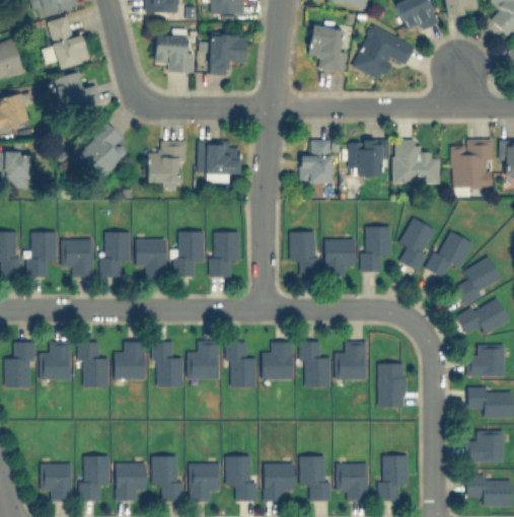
[(76,7),(74,0),(30,0),(37,19),(76,7)]
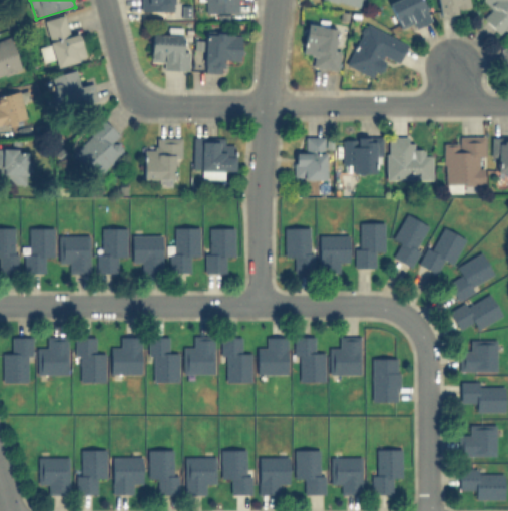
[(144,0),(144,12),(177,12),(177,0),(144,0)]
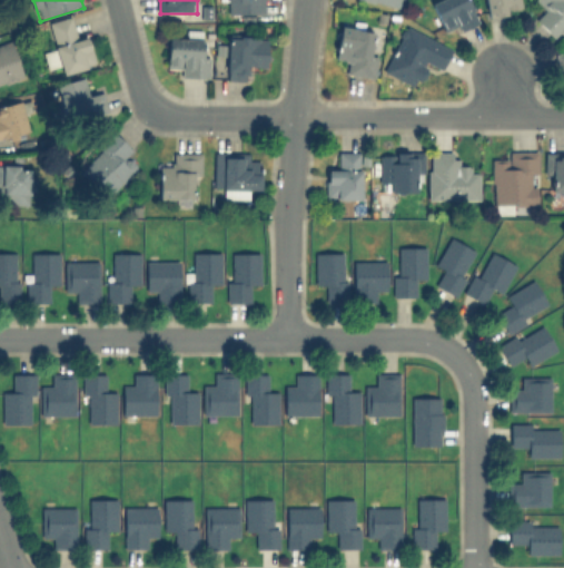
[(229,0),(229,15),(267,15),(267,0),(229,0)]
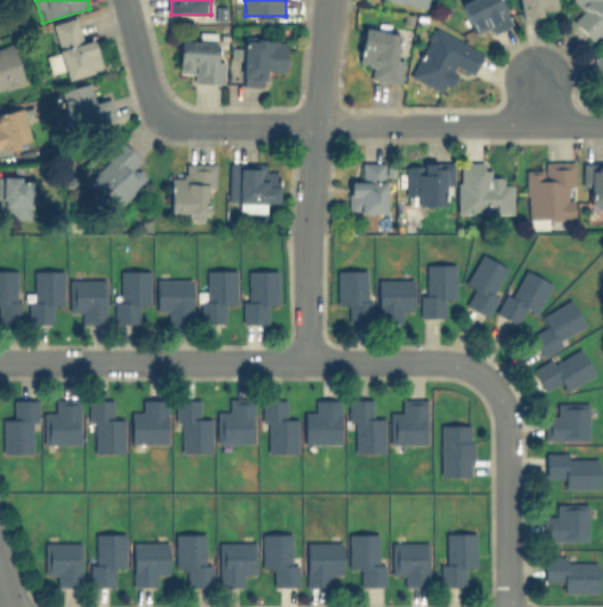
[(431,0),(387,0),(428,11),(431,0)]
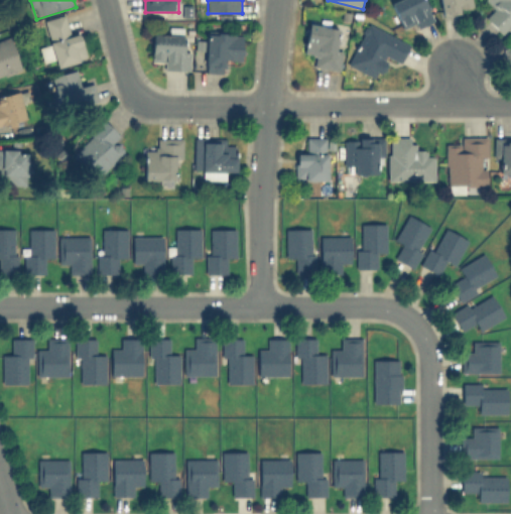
[(402,0),(394,4),(409,34),(437,20),(427,0),(402,0)]
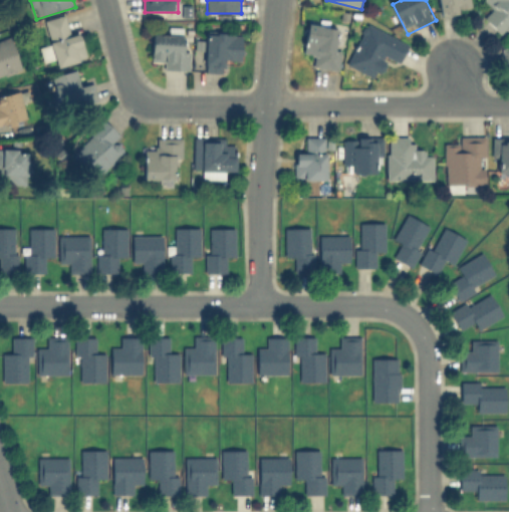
[(487,18),(501,33),(508,26),(508,0),(486,0),(495,11),(487,18)]
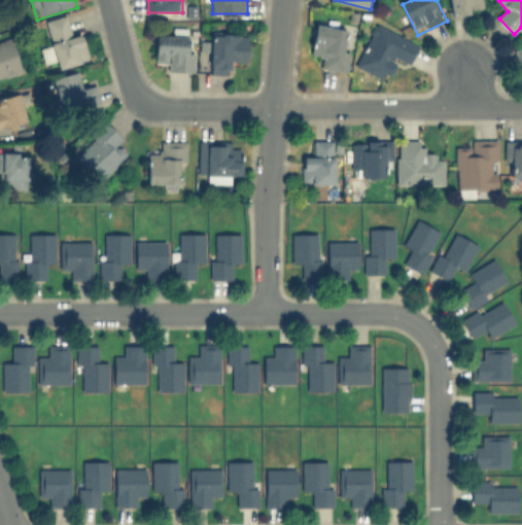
[(85,34),(74,37),(69,16),(48,22),(55,49),(45,51),(47,59),(57,57),(60,69),(92,62),(85,34)]
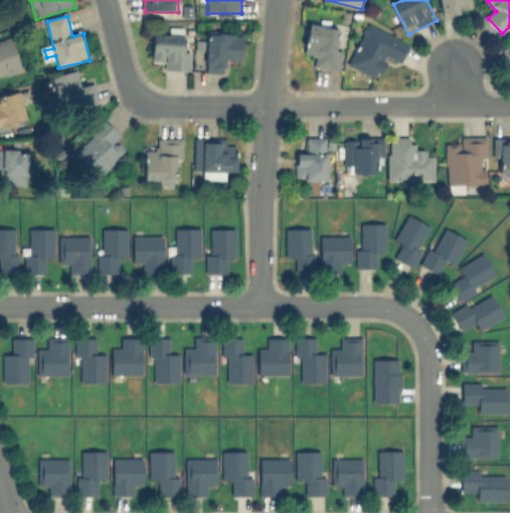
[(311,24),(306,53),(317,55),(315,67),(341,71),(344,50),(338,49),(341,29),(311,24)]
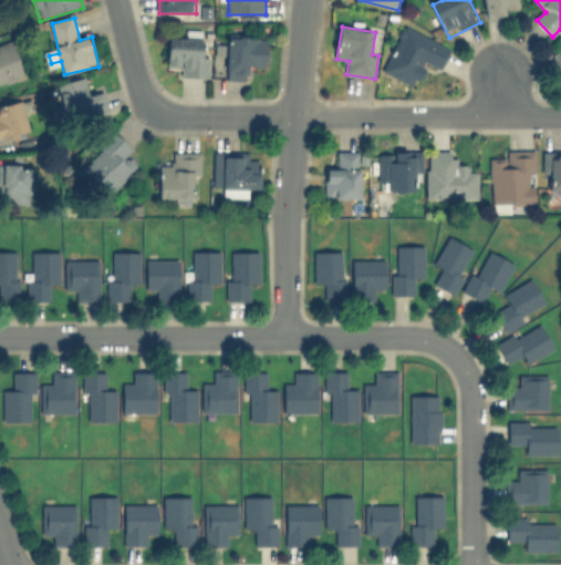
[(453,49),(407,27),(384,72),(417,89),(430,64),(443,71),(453,49)]
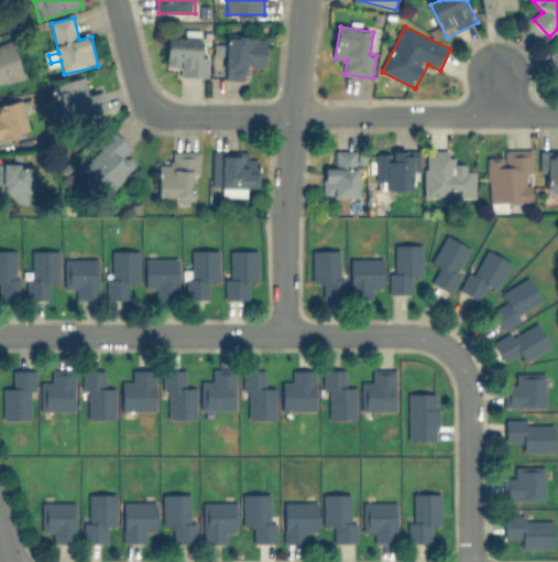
[(182,77),(208,78),(209,32),(187,32),(187,39),(170,39),(170,67),(182,67),(182,77)]
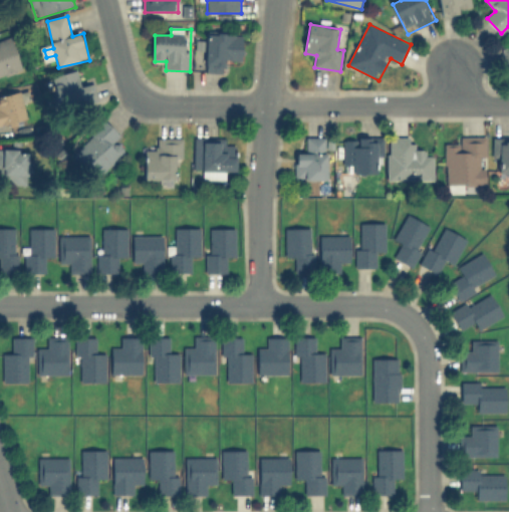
[(243,35),(209,34),(208,73),(226,73),(227,61),(243,61),(243,35)]
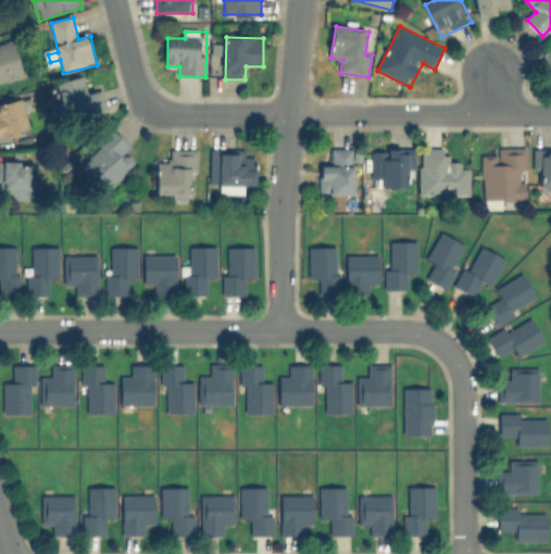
[(0,85),(29,75),(17,39),(0,45),(0,85)]
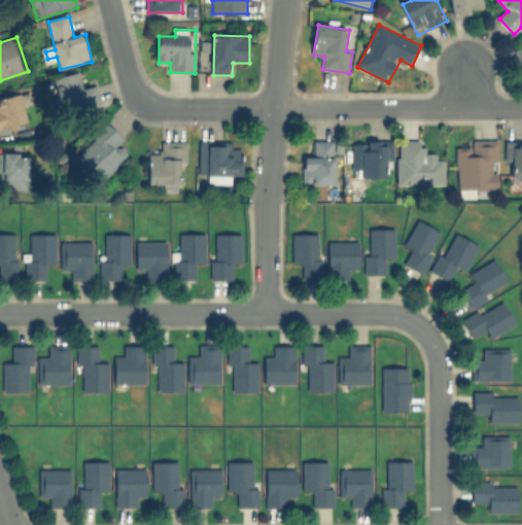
[(103,105),(99,85),(85,89),(82,73),(57,78),(64,113),(103,105)]
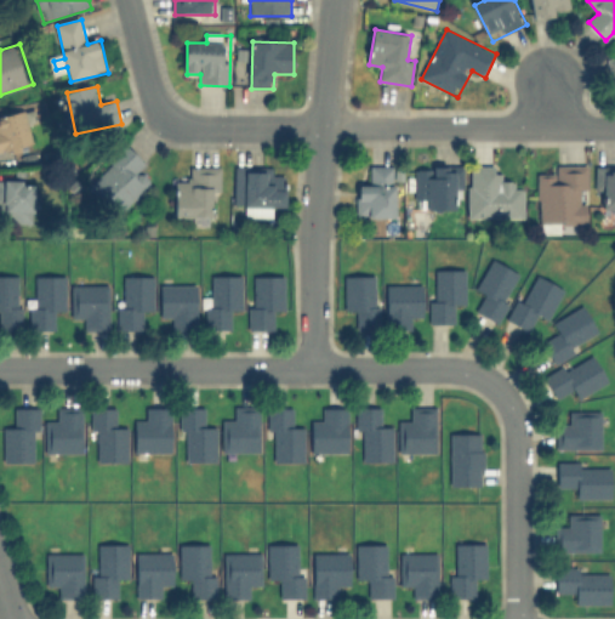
[(0,153),(35,146),(28,112),(0,118),(0,153)]
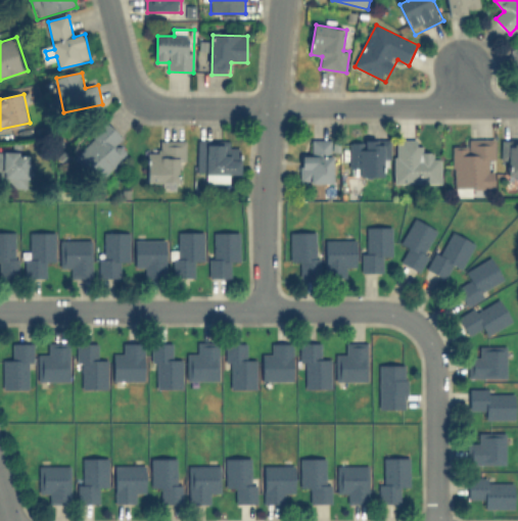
[(77,155),(103,182),(131,154),(120,144),(125,139),(109,123),(77,155)]
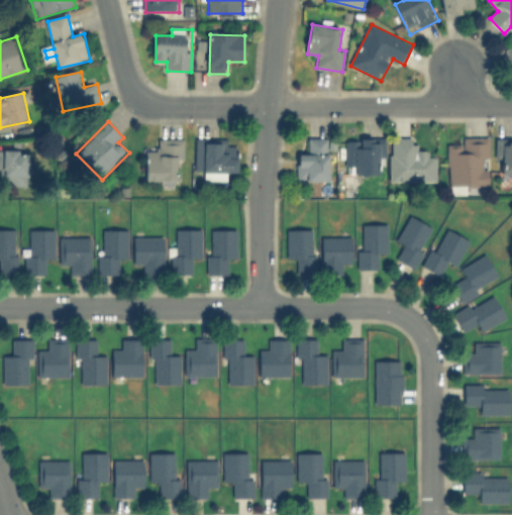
[(330,138),(310,138),(310,153),(300,153),(300,182),(330,182),(330,138)]
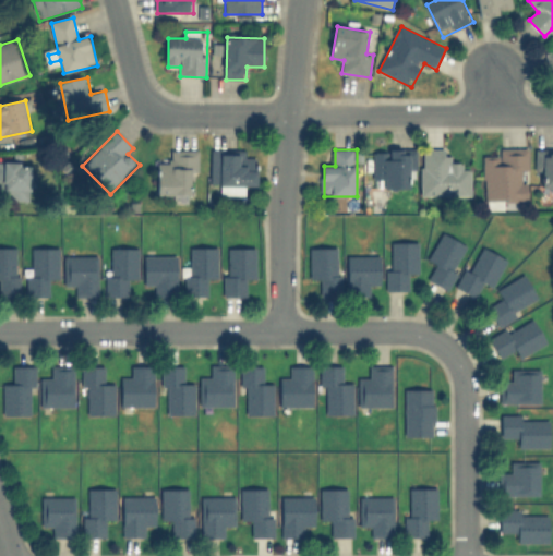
[(417,149),(376,149),(376,189),(417,189),(417,149)]
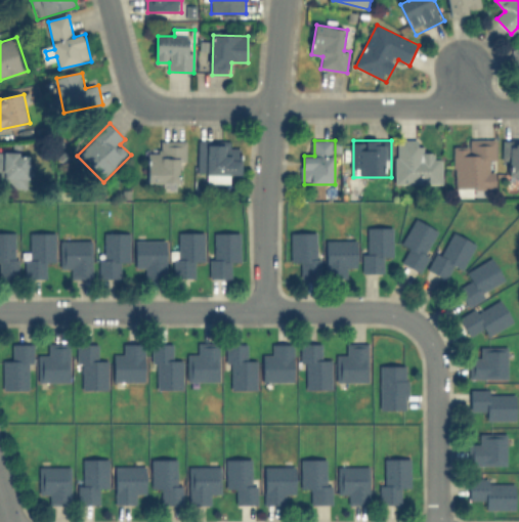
[(422,141),(398,140),(398,185),(444,185),(445,161),(436,161),(436,151),(422,151),(422,141)]
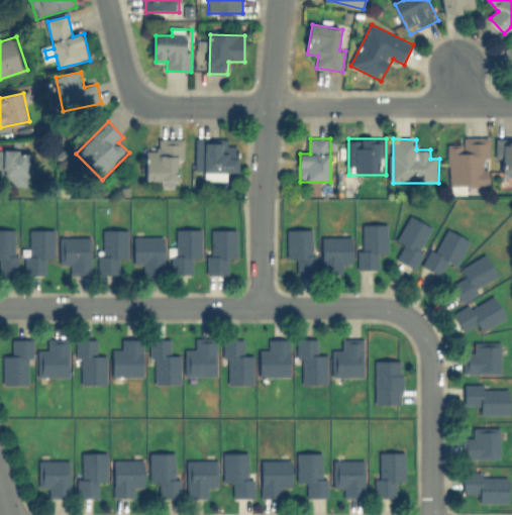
[(491,138),(461,138),(461,147),(450,147),(450,195),(471,195),(471,187),(491,187),(491,138)]
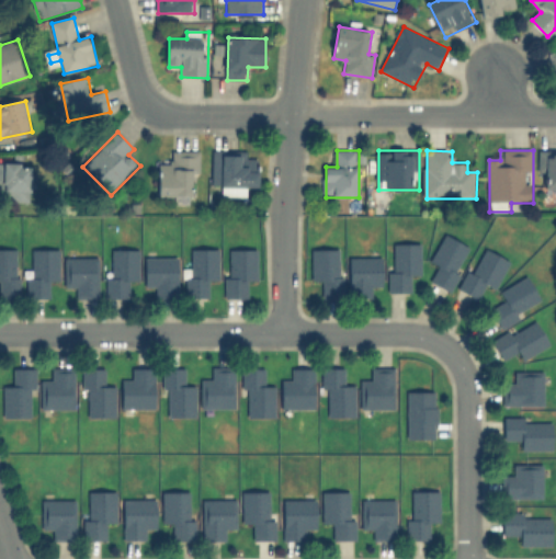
[(193,197),(193,177),(202,177),(202,151),(174,151),(174,164),(160,164),(160,197),(193,197)]
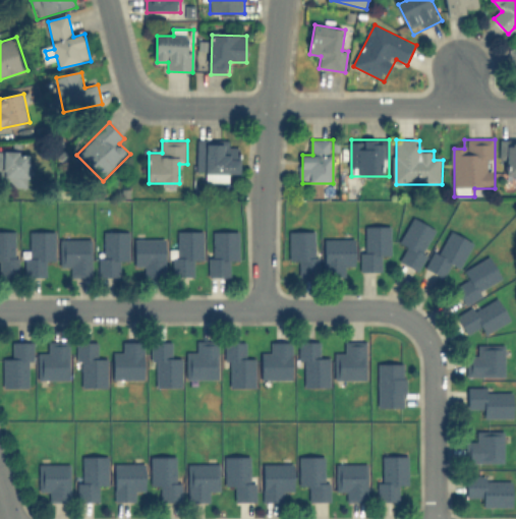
[(515,140),(504,140),(504,179),(515,179),(515,140)]
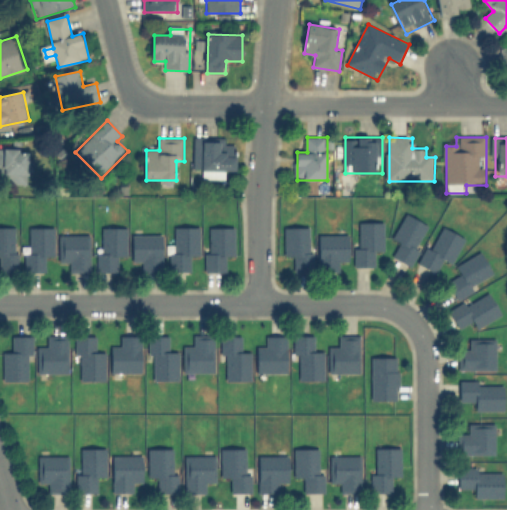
[(236,172),(236,139),(195,139),(195,170),(205,170),(205,180),(226,180),(226,172),(236,172)]
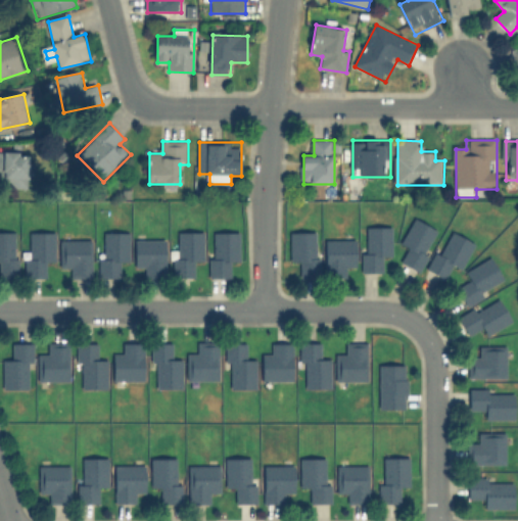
[(0,189),(31,189),(32,152),(0,152),(0,189)]
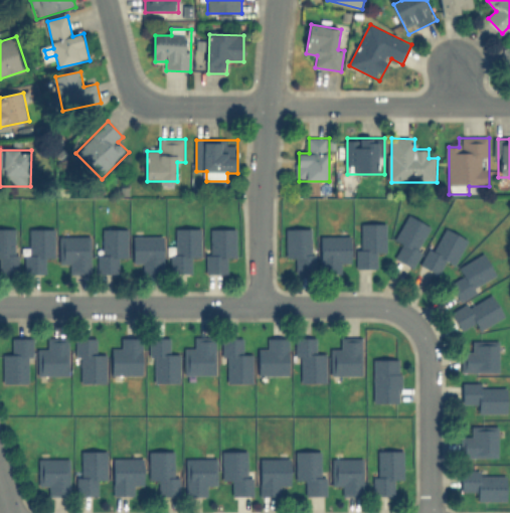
[(436,228),(410,215),(396,243),(404,246),(398,260),(415,269),(436,228)]
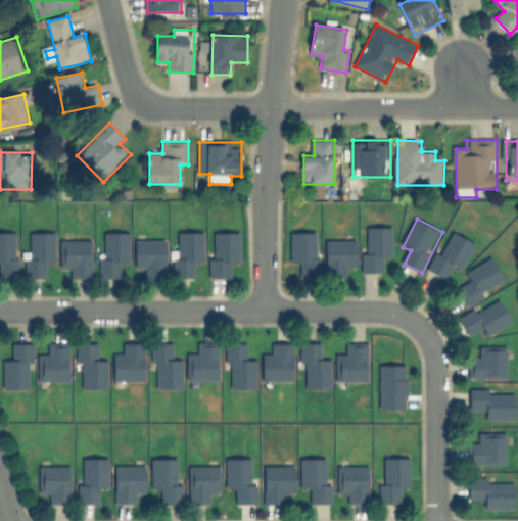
[(394,228),(366,228),(366,274),(385,274),(385,259),(394,259),(394,228)]
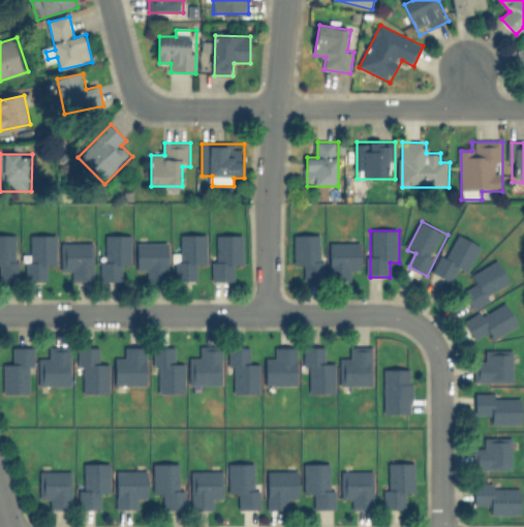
[(453,283),(460,272),(467,276),(483,248),(458,234),(435,274),(453,283)]
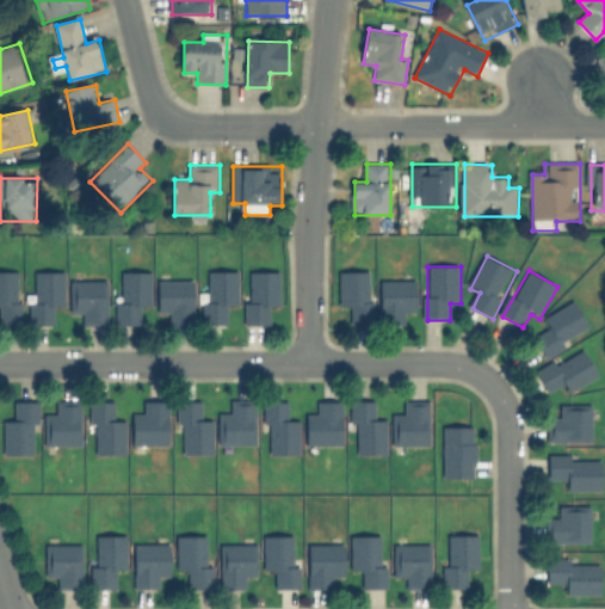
[(4,326),(24,326),(24,272),(0,272),(0,311),(4,311),(4,326)]
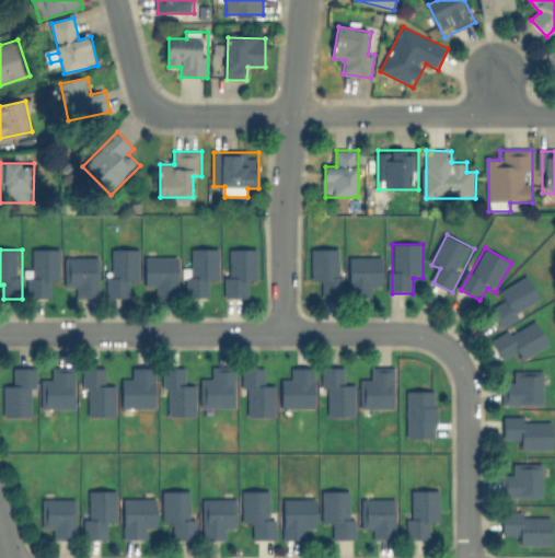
[(189,250),(189,299),(210,299),(210,282),(221,282),(221,250),(189,250)]
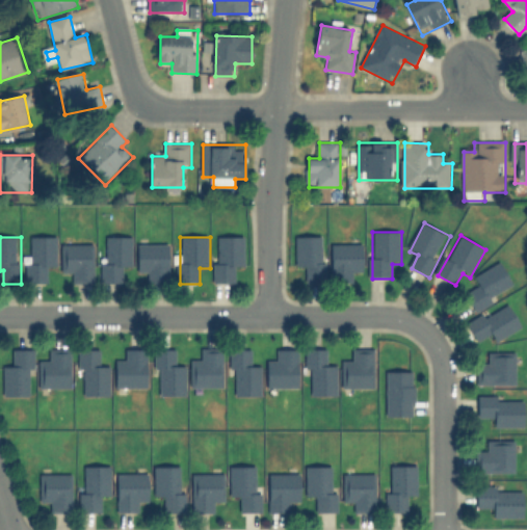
[(298,237),(298,270),(310,270),(310,284),(326,284),(325,237),(298,237)]
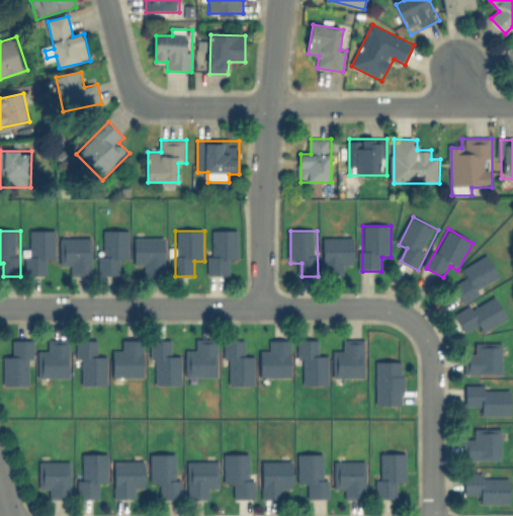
[(29,232),(28,276),(47,276),(47,263),(57,263),(58,232),(29,232)]
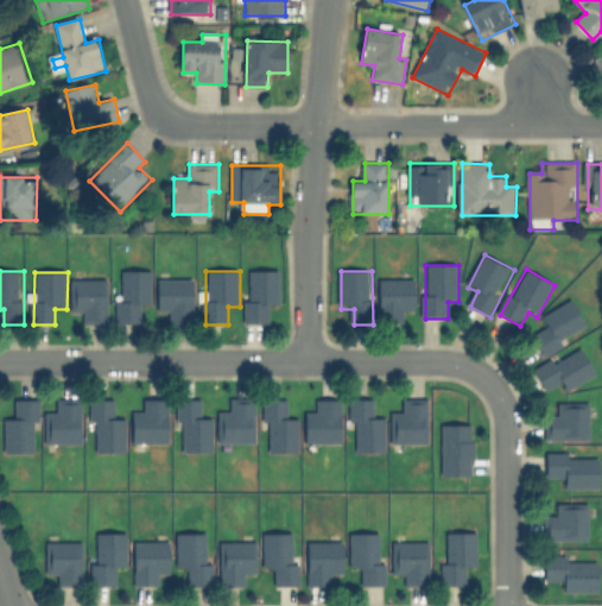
[(119,272),(119,324),(141,324),(141,310),(153,310),(153,272),(119,272)]
